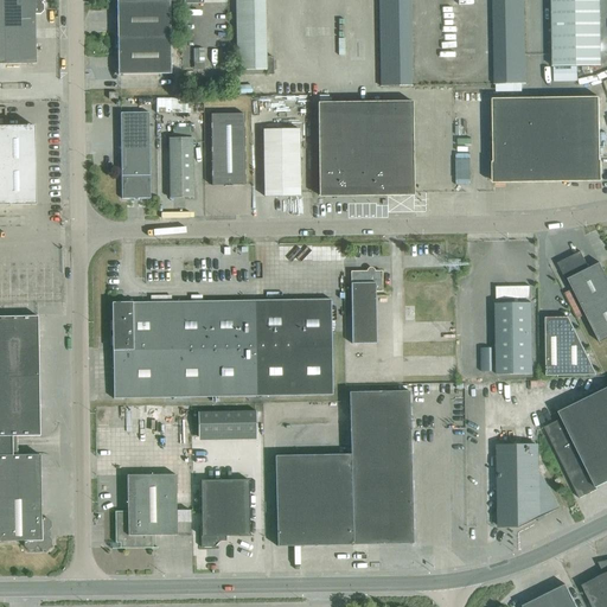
[(44,5),(40,0),(39,0),(0,0),(0,63),(36,63),(34,14),(40,14),(44,11),(44,5)]
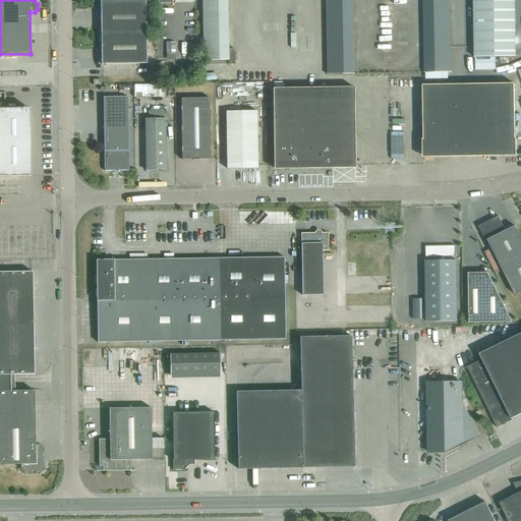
[(100,0),(101,2),(100,2),(101,13),(101,33),(101,44),(102,64),(147,63),(146,2),(155,2),(155,0),(100,0)]
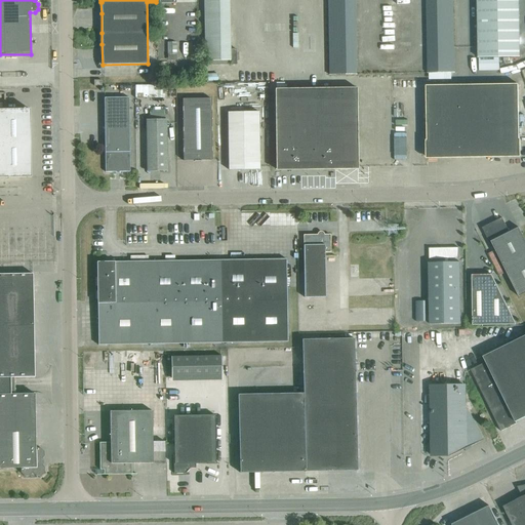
[(203,0),(204,28),(230,28),(229,0),(203,0)]
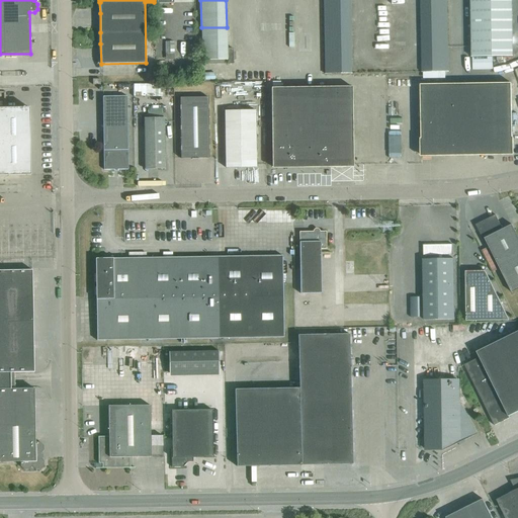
[(323,0),(325,74),(351,73),(349,0),(323,0)]
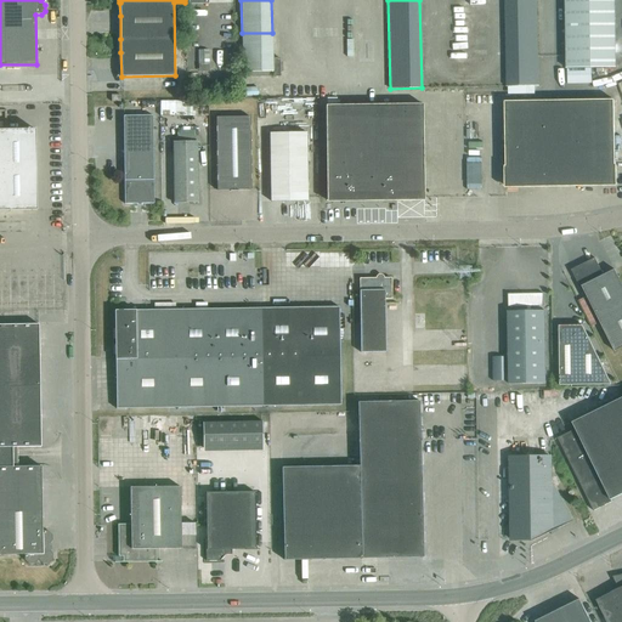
[(504,0),(507,86),(538,86),(537,0),(504,0)]
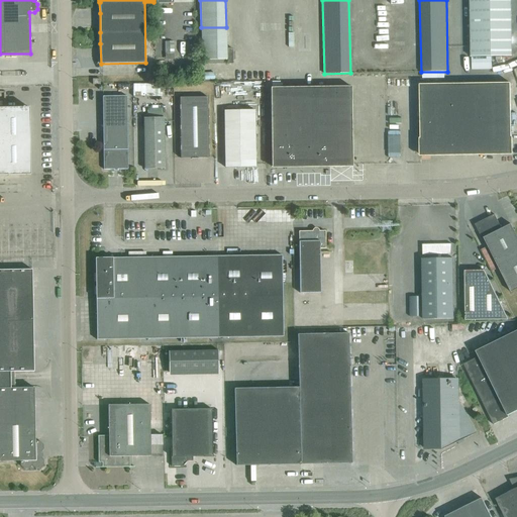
[(512,56),(511,0),(470,0),(471,57),(491,57),(512,56)]
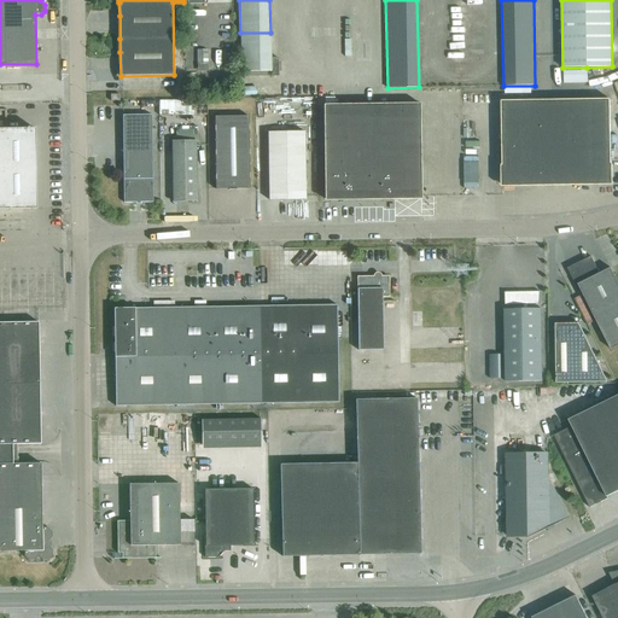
[(270,33),(240,33),(242,71),(270,71),(270,76),(278,76),(278,57),(270,58),(270,33)]
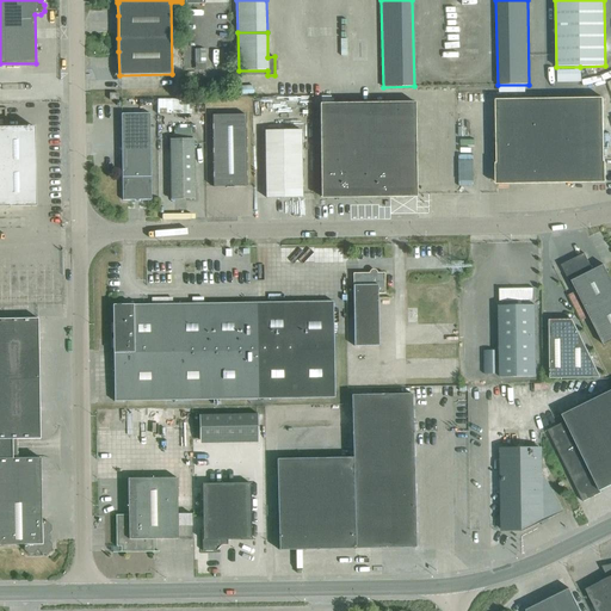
[(195,49),(195,63),(205,63),(205,49),(195,49)]
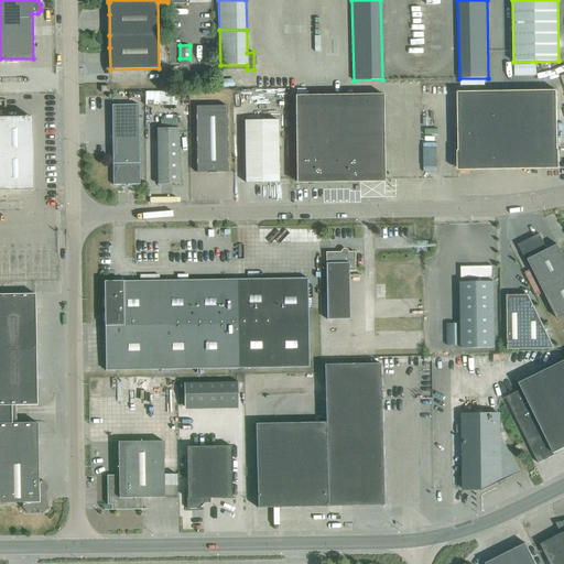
[(535,62),(513,62),(514,76),(535,76),(535,62)]
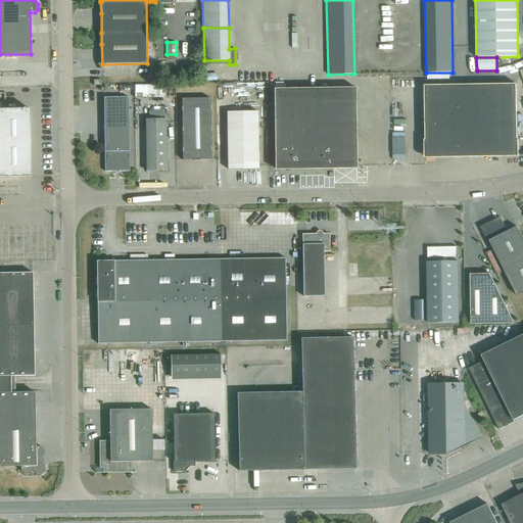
[(518,155),(516,84),(424,85),(426,156),(518,155)]
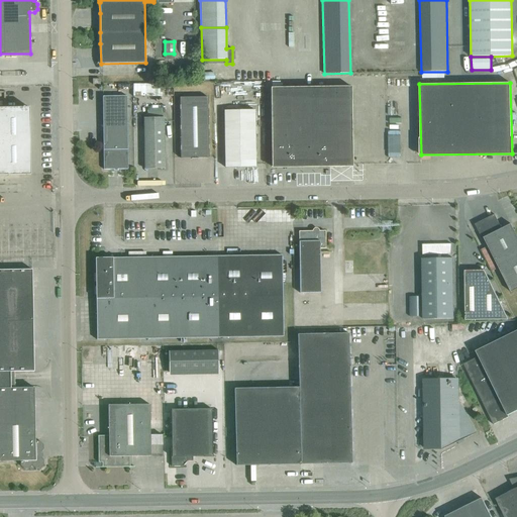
[(351,86),(271,87),(272,167),(352,166),(351,86)]
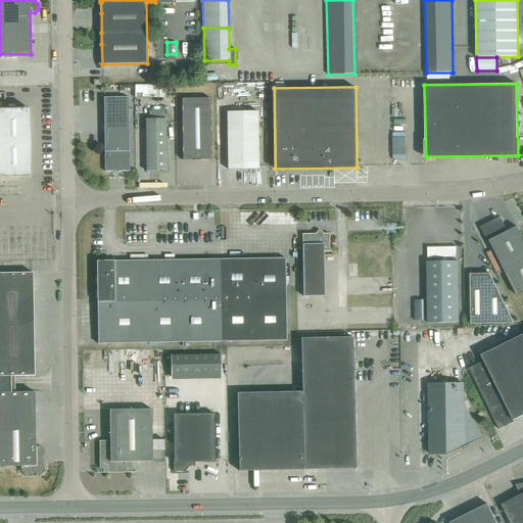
[(128,97),(103,97),(105,172),(130,171),(128,97)]
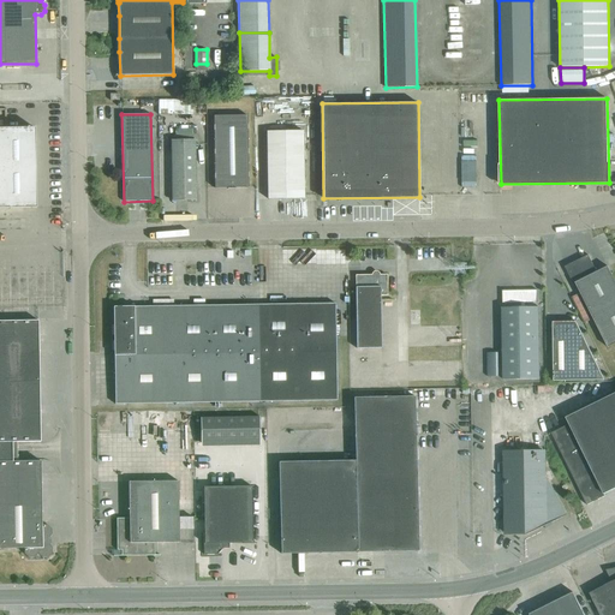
[(248,115),(214,115),(215,187),(249,187),(248,115)]
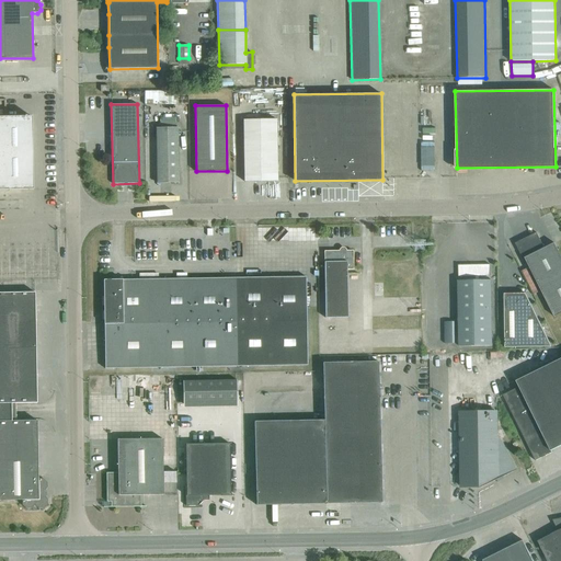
[(0,190),(33,190),(32,116),(0,116),(0,190)]
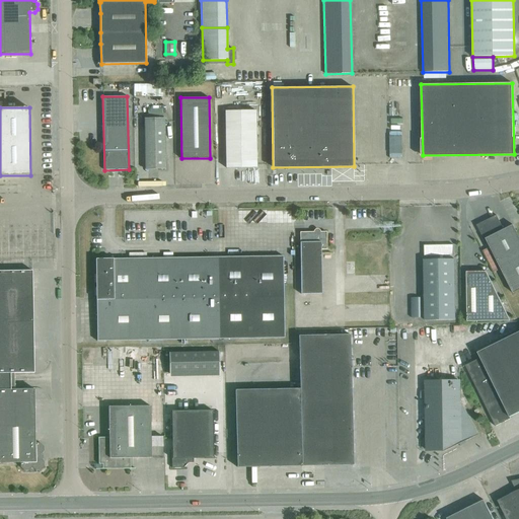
[(163,108),(148,108),(148,118),(144,119),(145,169),(148,169),(165,169),(164,118),(163,118),(163,108)]
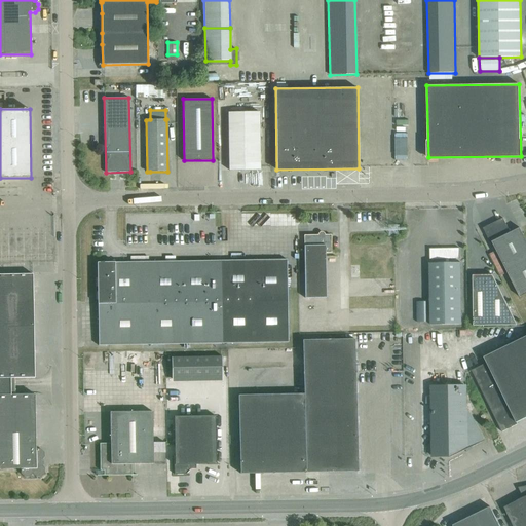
[(229,170),(260,170),(259,112),(228,112),(229,170)]
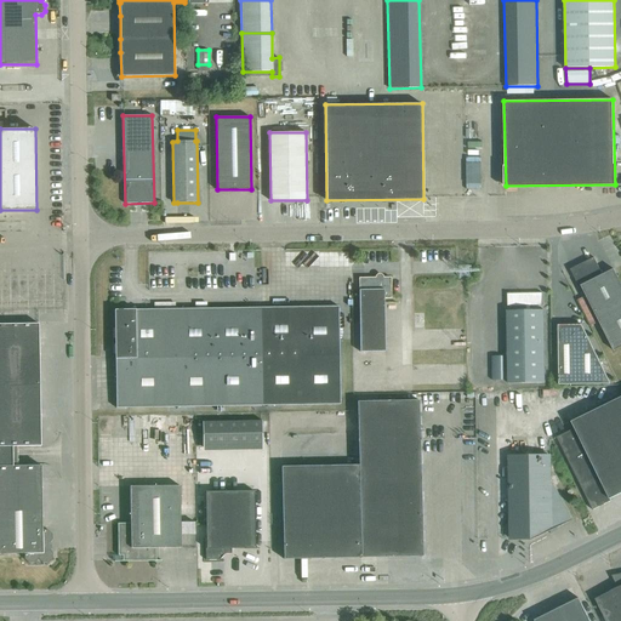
[(620,347),(620,283),(614,269),(603,274),(594,257),(570,269),(582,292),(584,291),(614,351),(620,347)]
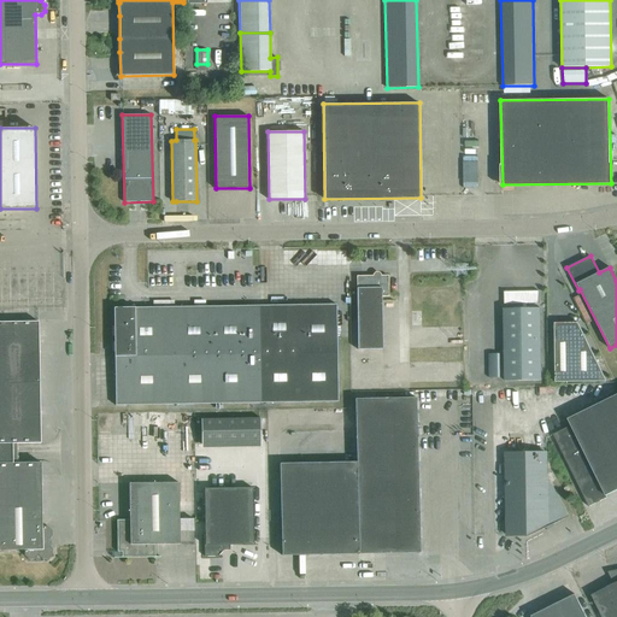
[(382,350),(382,297),(388,297),(388,275),(357,276),(358,350),(382,350)]
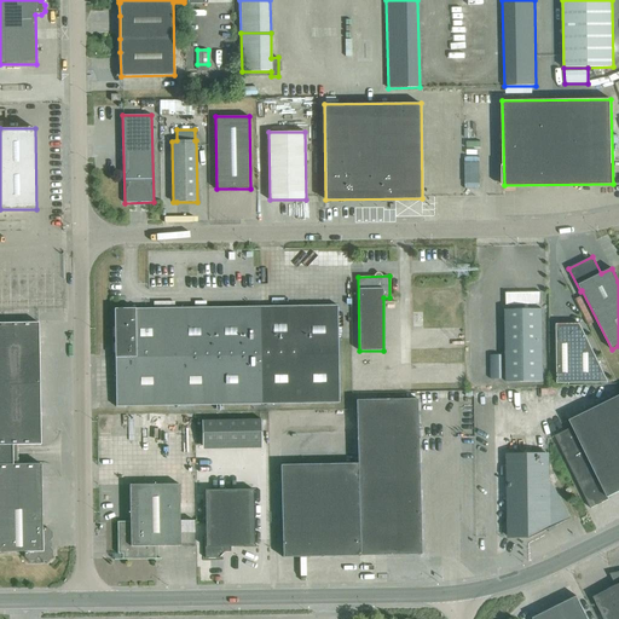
[(542,306),(542,294),(507,295),(507,307),(525,306),(525,308),(527,308),(527,306),(542,306)]
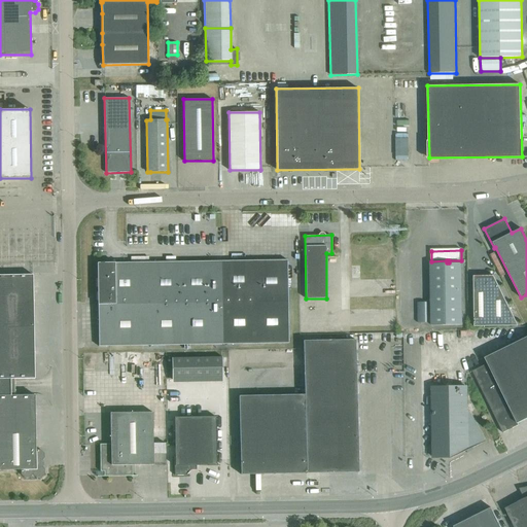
[(288,343),(287,259),(98,262),(99,346),(288,343)]
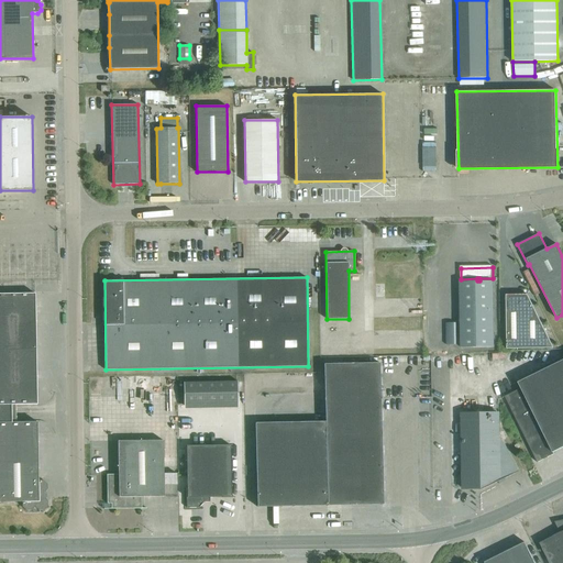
[(460,282),(461,348),(494,346),(493,280),(479,280),(477,280),(460,282)]
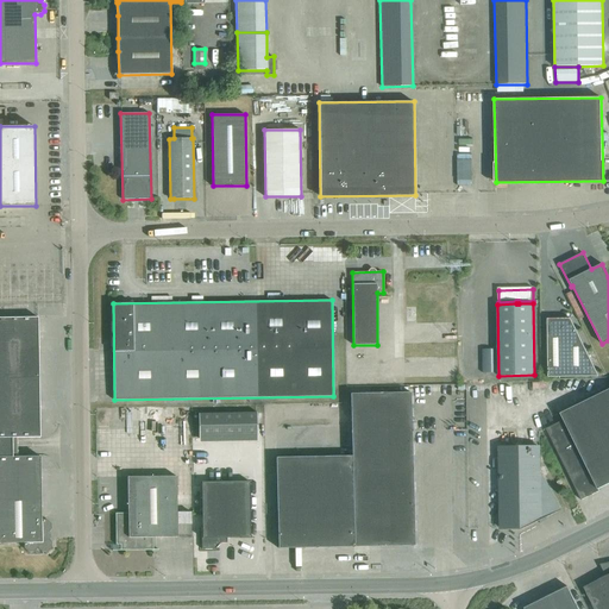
[(38,318),(0,318),(0,542),(24,542),(24,548),(29,552),(33,552),(38,548),(42,552),(48,552),(51,547),(51,542),(48,538),(48,533),(51,529),(51,523),(46,520),(42,520),(41,457),(12,457),(12,438),(41,438),(38,318)]
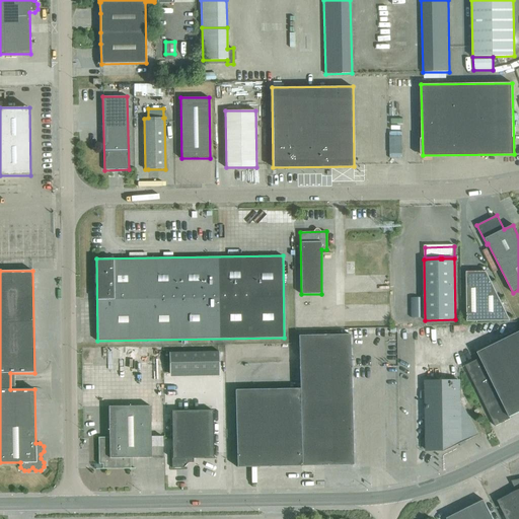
[(467,321),(510,320),(487,272),(466,272),(467,321)]
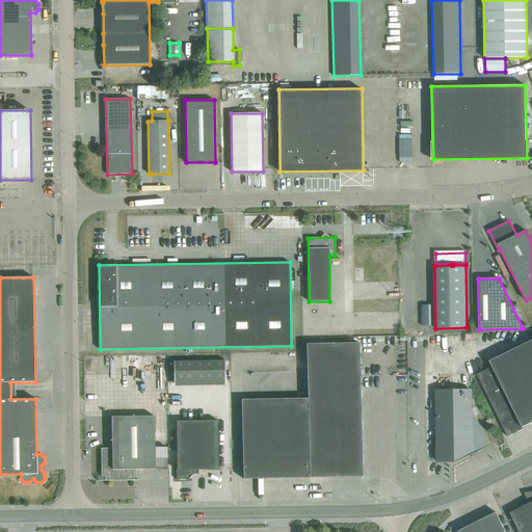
[(523,427),(531,422),(531,340),(489,361),(493,367),(477,374),(508,436),(524,429),(523,427)]
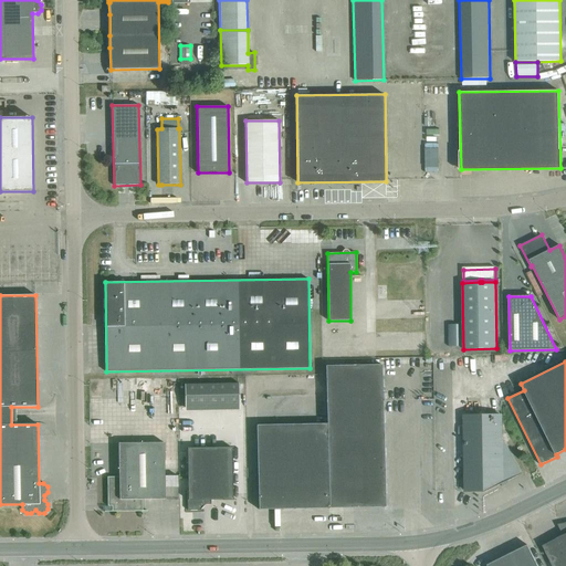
[(325,366),(326,401),(383,401),(381,365),(325,366)]
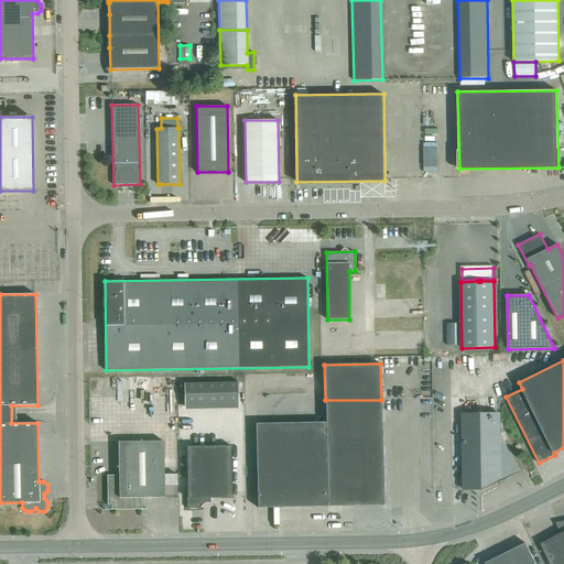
[(238,410),(238,382),(185,382),(185,410),(238,410)]
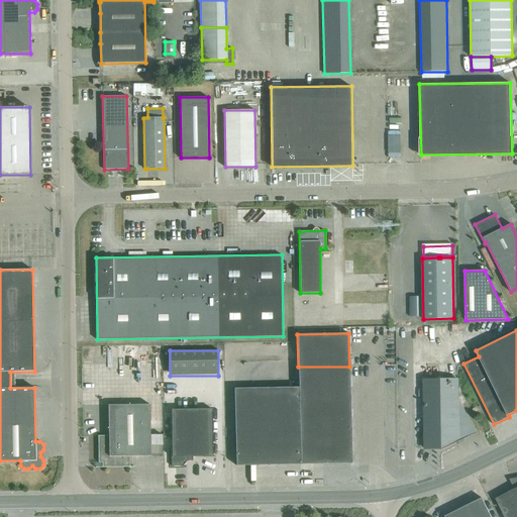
[(350,399),(349,367),(298,367),(299,387),(295,387),(295,400),(350,399)]
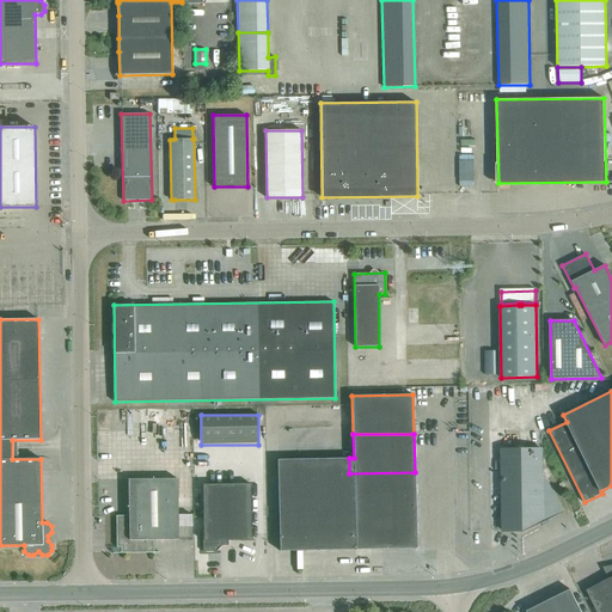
[(502,450),(503,519),(496,519),(496,528),(503,528),(503,531),(522,531),(524,532),(562,514),(542,475),(542,450),(502,450)]
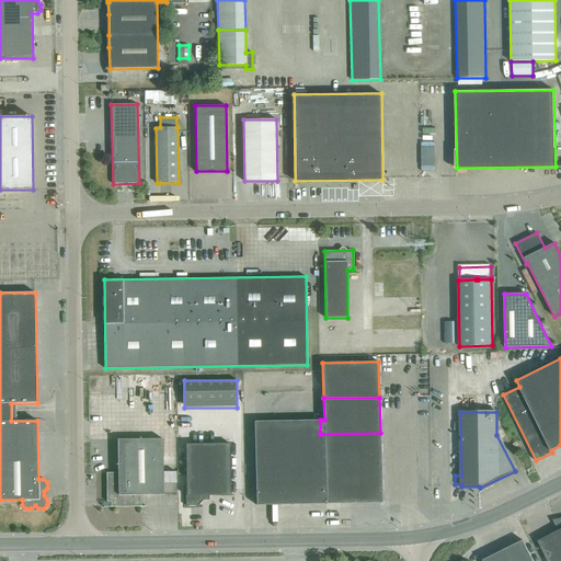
[(321,504),(321,469),(320,434),(320,420),(254,421),(256,505),(321,504)]
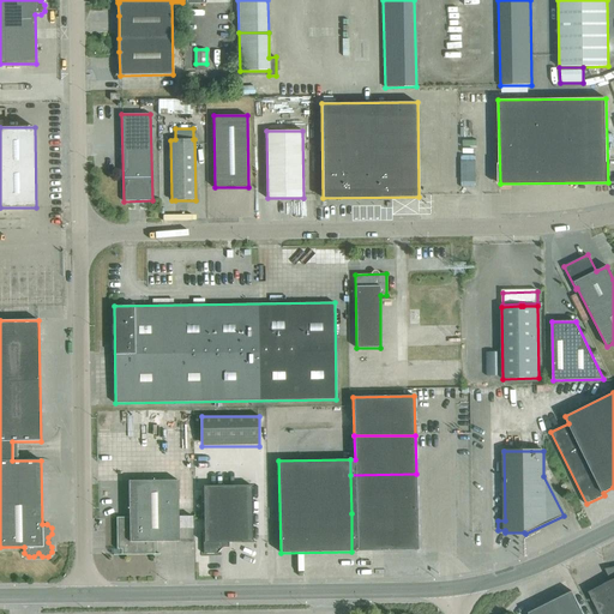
[(417,511),(416,474),(350,475),(351,513),(417,511)]
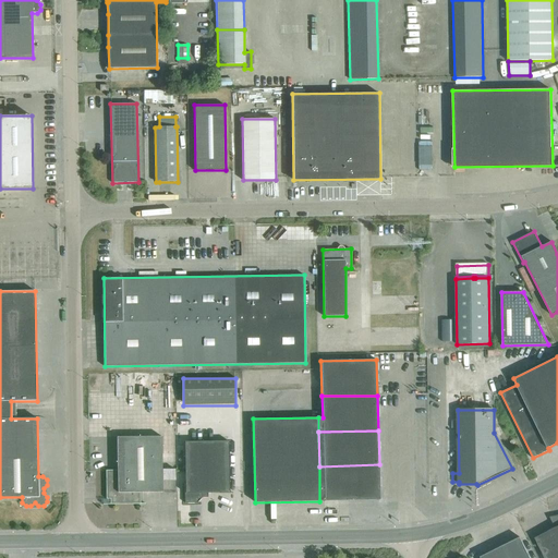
[(140,493),(162,492),(161,436),(117,437),(118,470),(106,470),(106,498),(108,498),(108,500),(110,502),(112,502),(112,504),(141,504),(140,493)]
